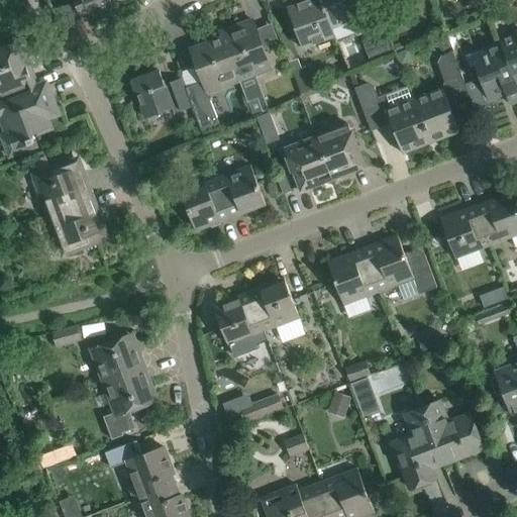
[(83,0),(75,3),(50,9),(63,26),(81,20),(80,15),(100,7),(99,6),(111,2),(110,0),(83,0)]
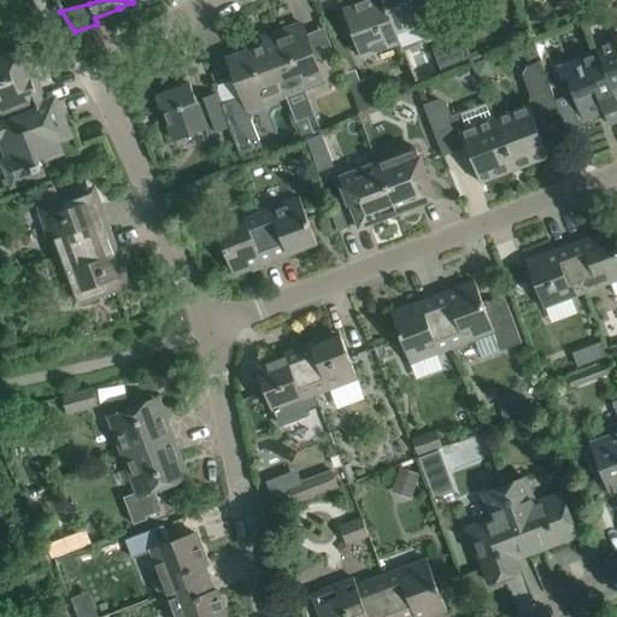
[(364,0),(365,0),(342,9),(360,57),(399,42),(395,33),(383,0),(364,0)]
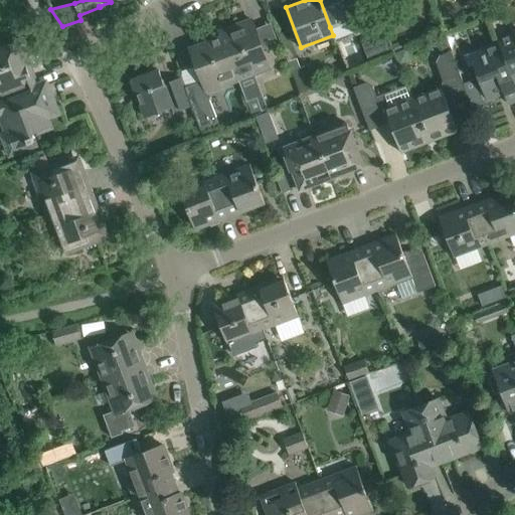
[(320,0),(330,27),(361,15),(355,0),(320,0)]
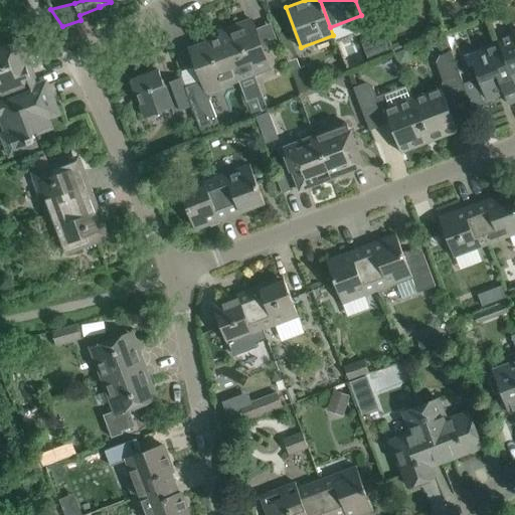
[(251,19),(219,32),(221,37),(238,80),(270,68),(251,19)]
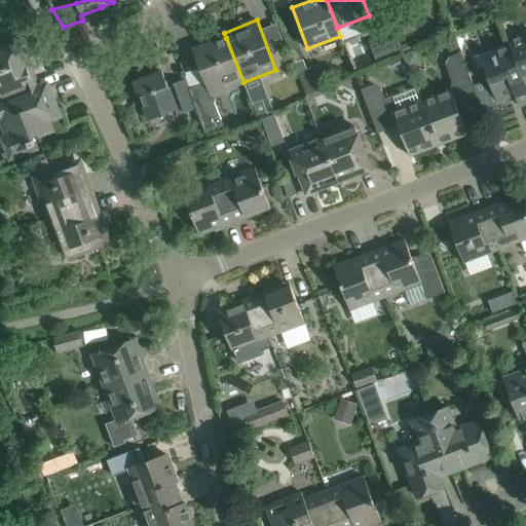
[(525,34),(525,33),(509,39),(510,44),(525,83),(525,34)]
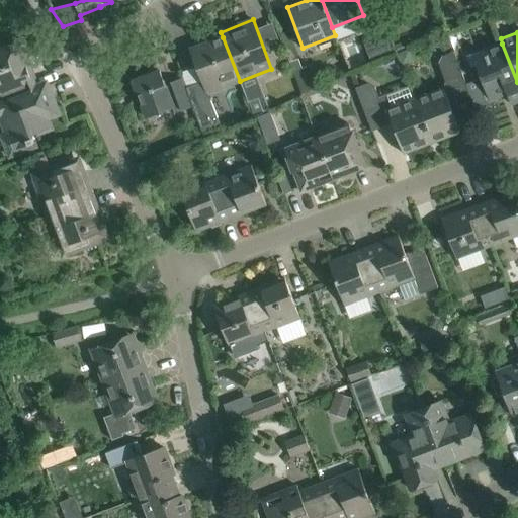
[(394,52),(389,36),(365,45),(370,60),(394,52)]
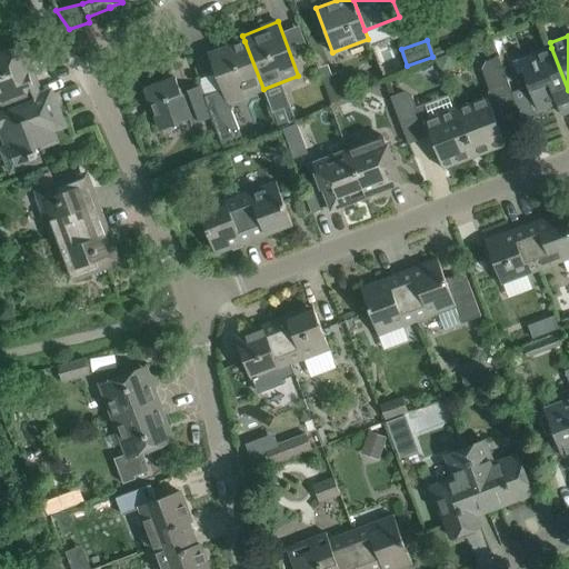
[(245,41),(210,55),(218,75),(228,102),(263,89),(245,41)]
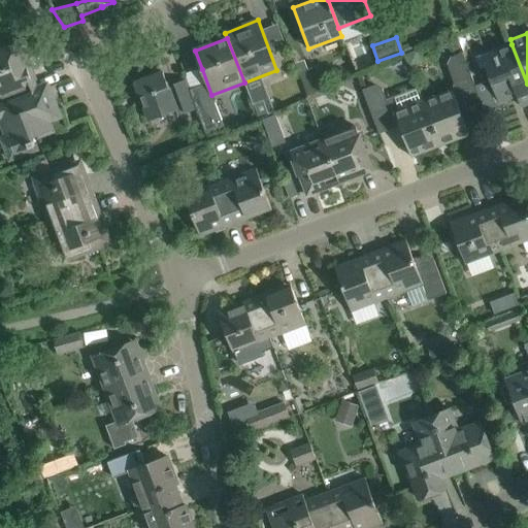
[(495,57),(493,58),(495,63),(485,67),(491,83),(498,102),(517,95),(521,106),(527,102),(527,84),(512,44),(493,51),(495,57)]
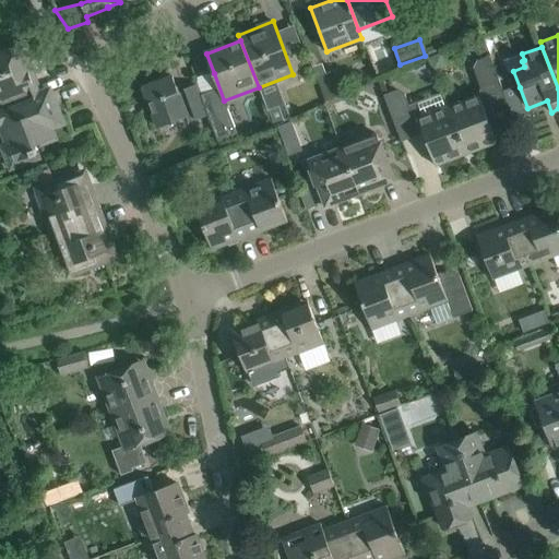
[(23,66),(16,48),(0,55),(0,113),(48,95),(48,94),(35,98),(31,85),(36,83),(28,63),(23,66)]
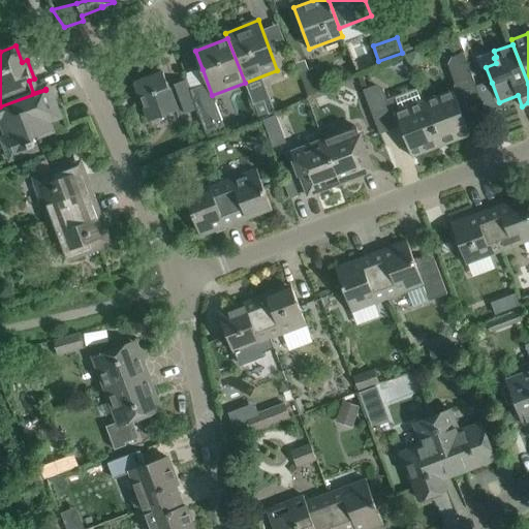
[(456,85),(471,79),(462,54),(450,58),(448,64),(456,85)]
